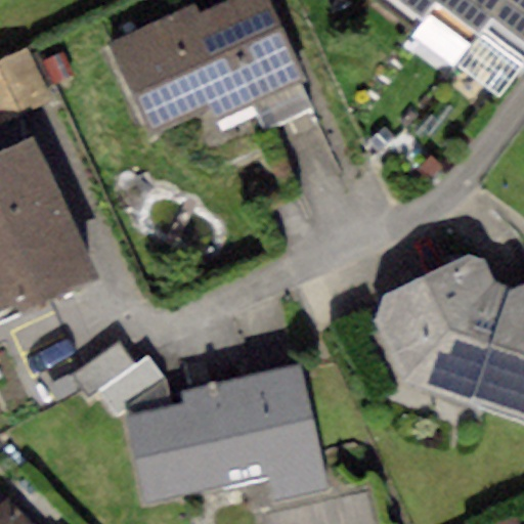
[(193,6),(108,44),(147,130),(207,103),(215,123),(253,106),(308,81),(270,0),(226,0),(197,13),(193,6)]
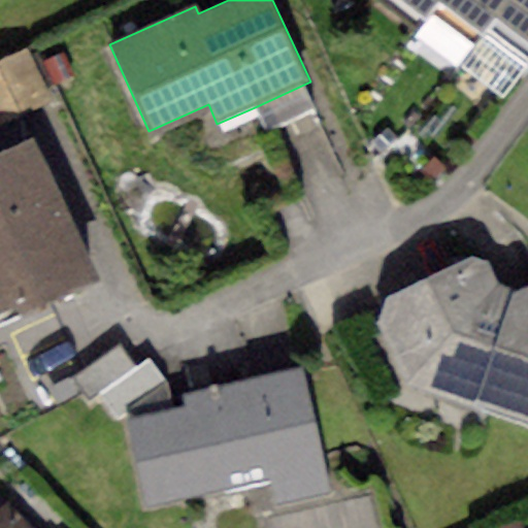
[(443,4),(446,0),(396,0),(429,24),(443,4)]
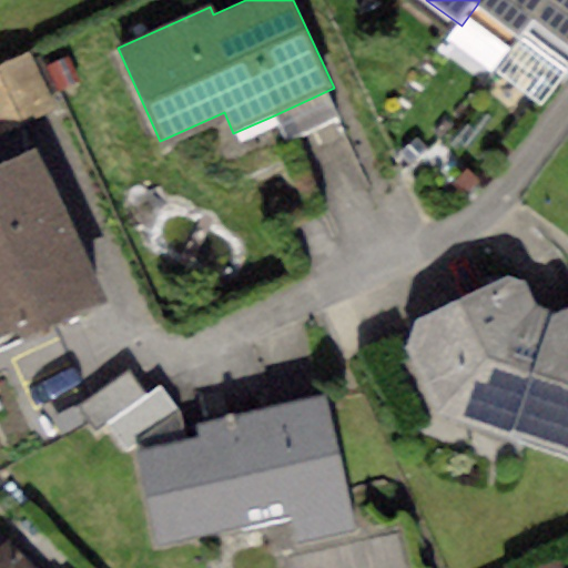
[(525,39),(553,0),(479,0),(477,4),(525,39)]
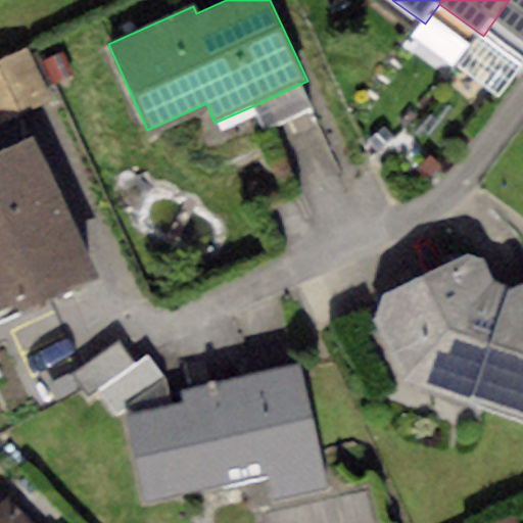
[(522,0),(509,0),(483,36),(522,63),(522,0)]
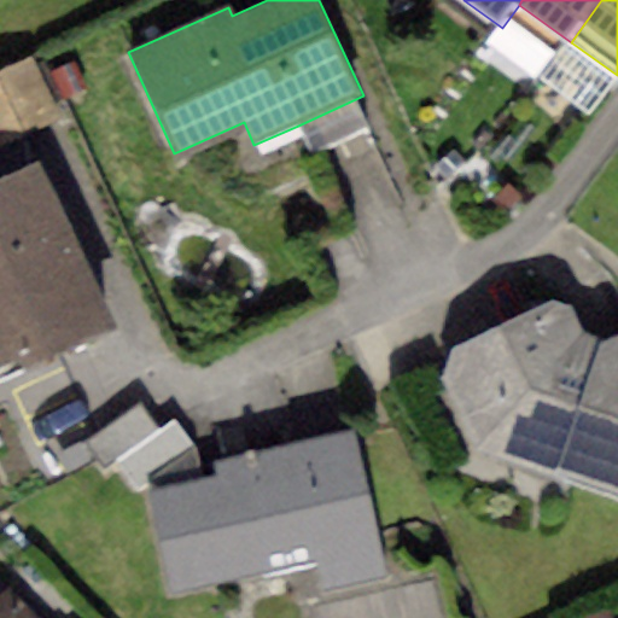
[(29,58),(0,71),(0,143),(58,115),(29,58)]
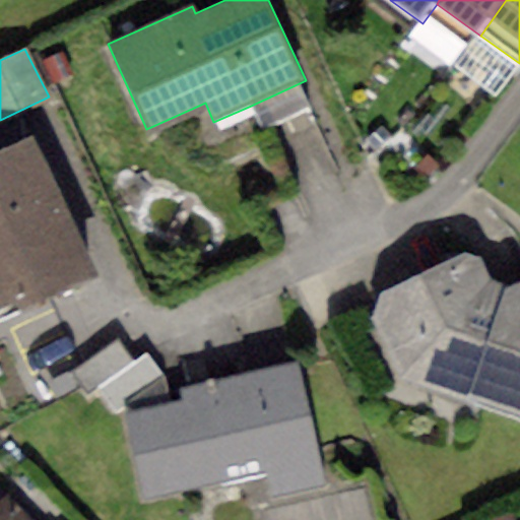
[(316,103),(306,80),(251,106),(262,129),(316,103)]
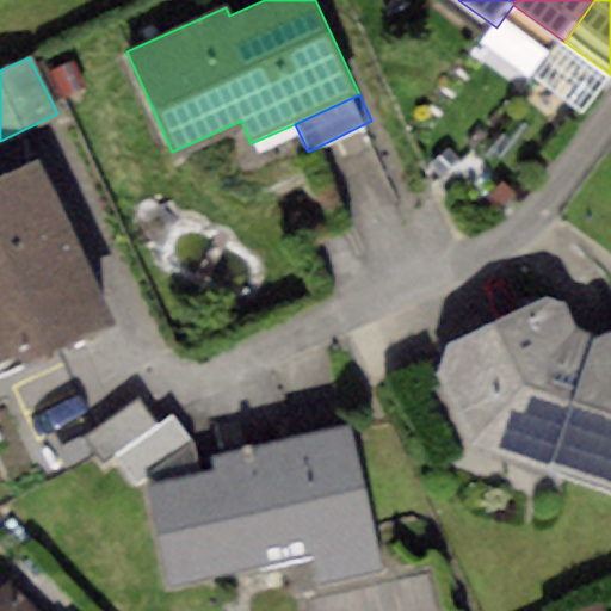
[(445,149),(431,167),(444,178),(458,161),(445,149)]
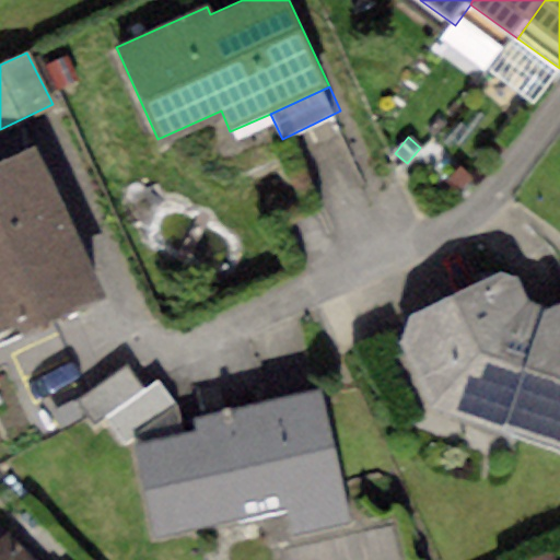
[(33,149),(0,163),(0,329),(18,322),(24,335),(103,299),(33,149)]
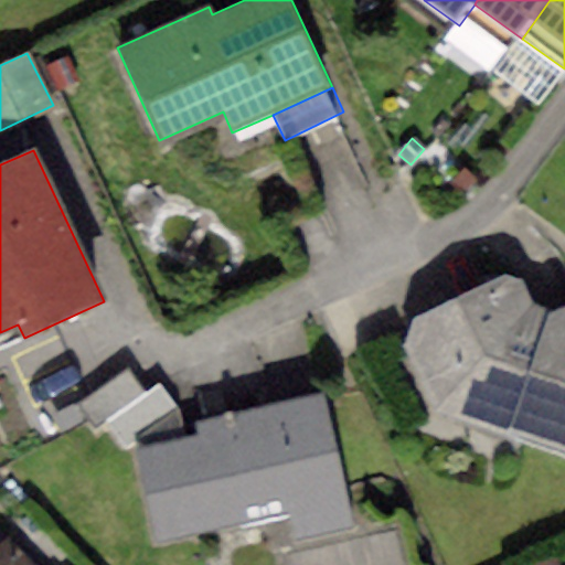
[(461,169),(449,184),(465,196),(477,181),(461,169)]
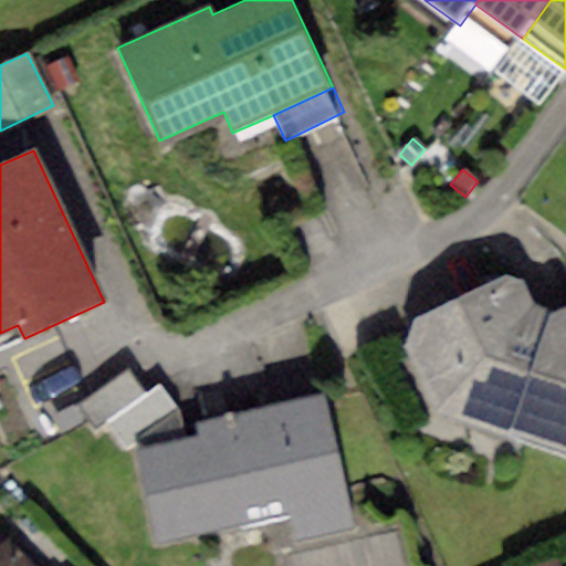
[(503,276),(413,317),(402,348),(437,417),(565,451),(565,305),(552,312),(533,305),(525,281),(503,276)]
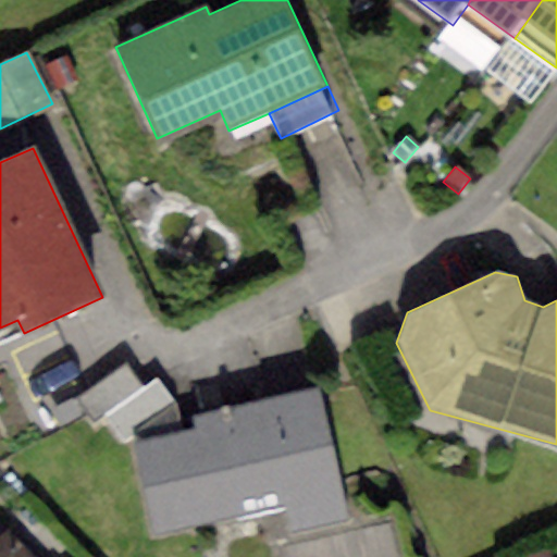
[(126,360),(73,394),(91,423),(106,415),(124,444),(177,409),(158,379),(144,387),(126,360)]
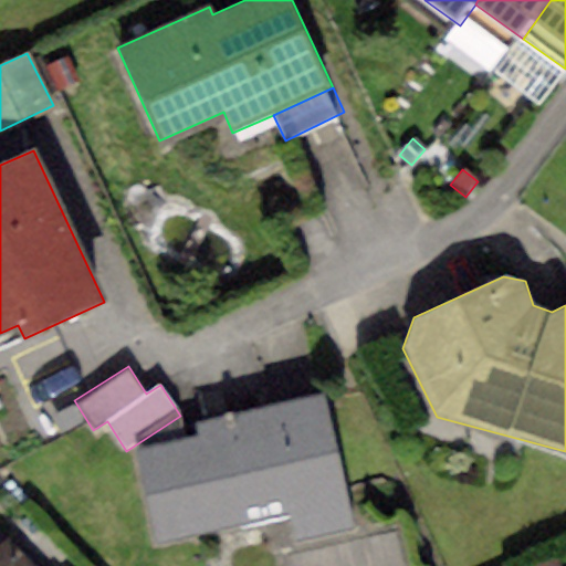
[(196,439),(138,451),(157,544),(289,517),(294,545),(362,532),(334,396),(216,419),(192,423),(196,439)]
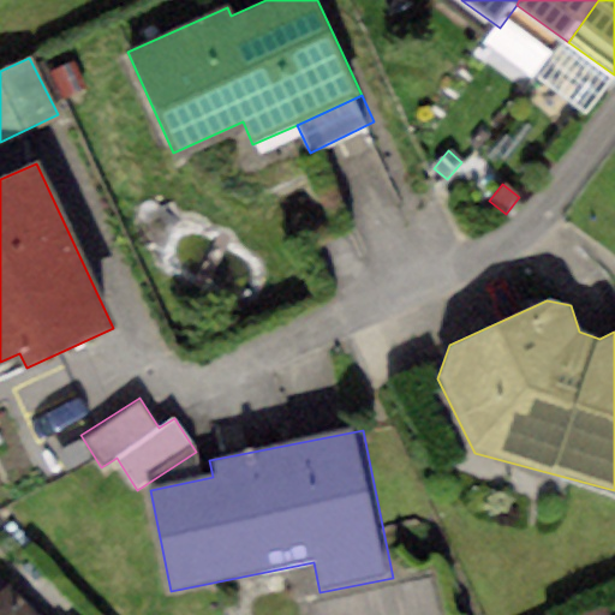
[(34,614),(7,587),(0,593),(0,614),(34,614)]
